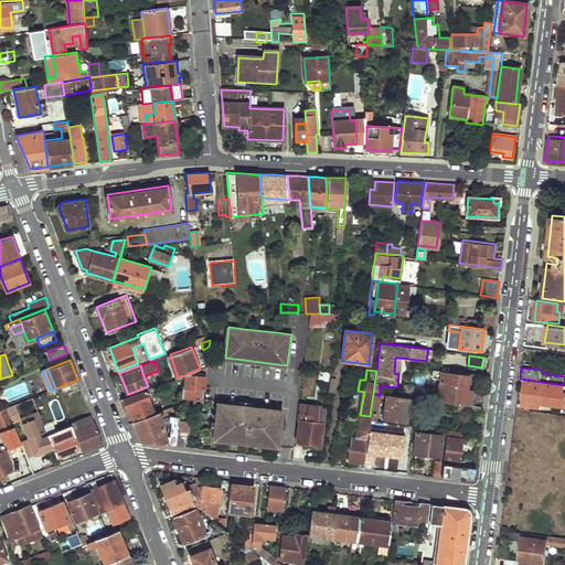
[(444,372),(439,402),(457,403),(465,404),(473,405),(478,375),(444,372)]
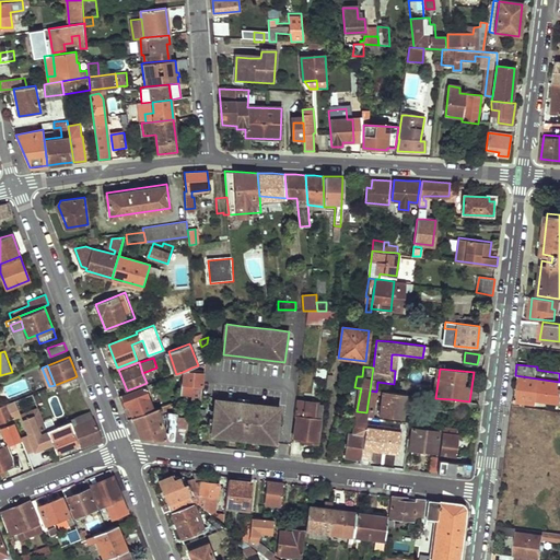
[(201,387),(202,372),(185,371),(182,394),(190,395),(190,400),(201,401),(202,387),(201,387)]
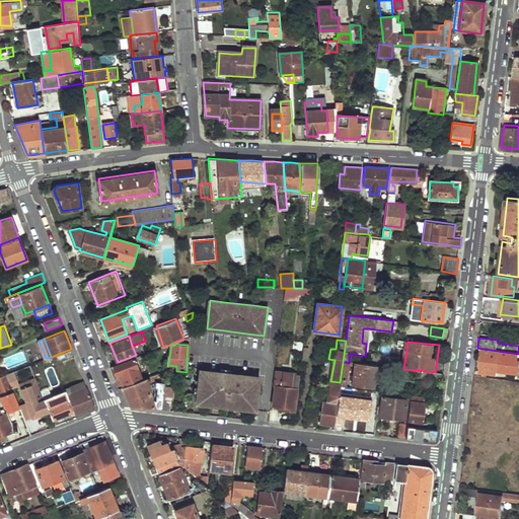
[(484,349),(479,373),(496,375),(497,371),(518,373),(518,353),(518,354),(484,349)]
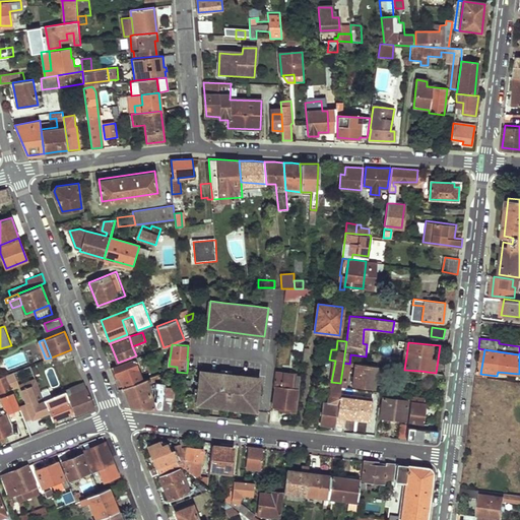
[(387,368),(388,354),(373,353),(372,366),(377,367),(387,368)]
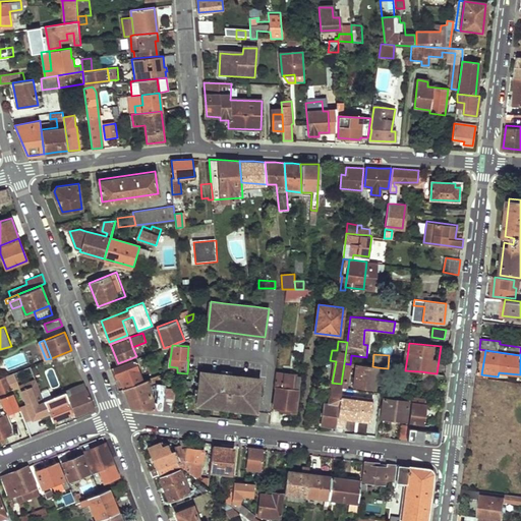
[(388,368),(400,369),(402,357),(389,355),(388,368)]
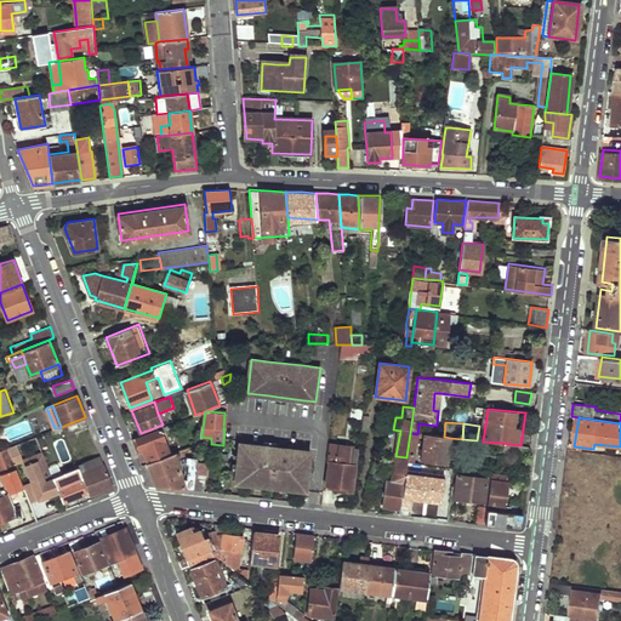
[(169,425),(132,439),(137,451),(143,449),(148,463),(171,454),(164,432),(171,429),(169,425)]
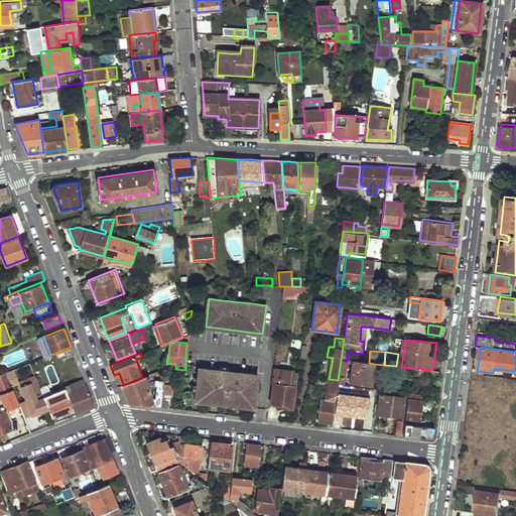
[(40,361),(33,363),(36,371),(43,368),(40,361)]
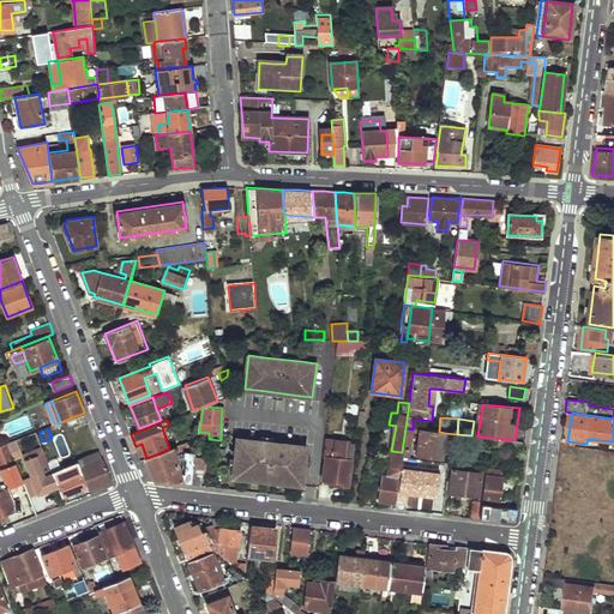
[(420,429),(416,457),(441,459),(445,433),(439,432),(420,429)]
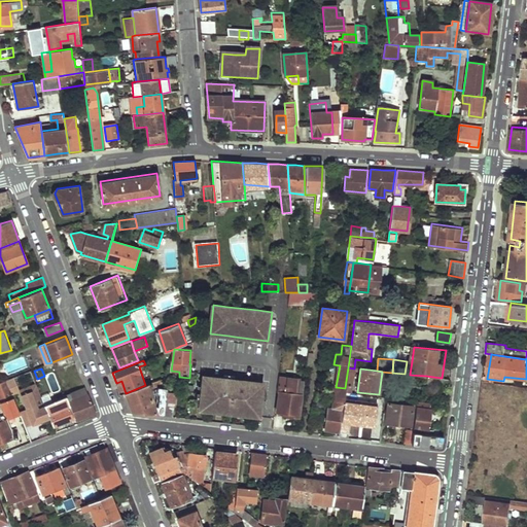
[(222,378),(204,375),(200,409),(217,411),(218,410),(226,411),(226,412),(241,414),(241,413),(249,414),(249,415),(258,416),(260,398),(261,390),(262,383),(237,379),(222,378)]
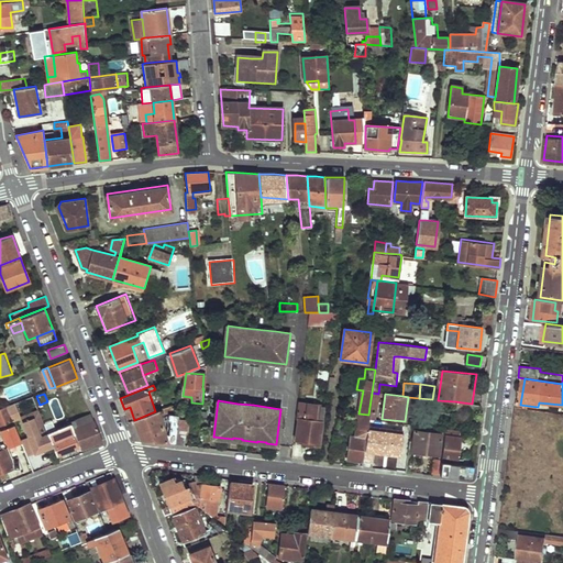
[(299,419),(296,442),(319,445),(326,405),(298,401),(296,418),(299,419)]
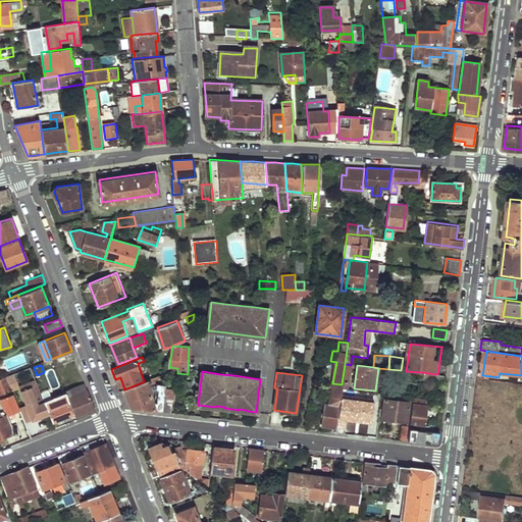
[(428,381),(429,373),(422,372),(420,384),(427,384),(428,381)]
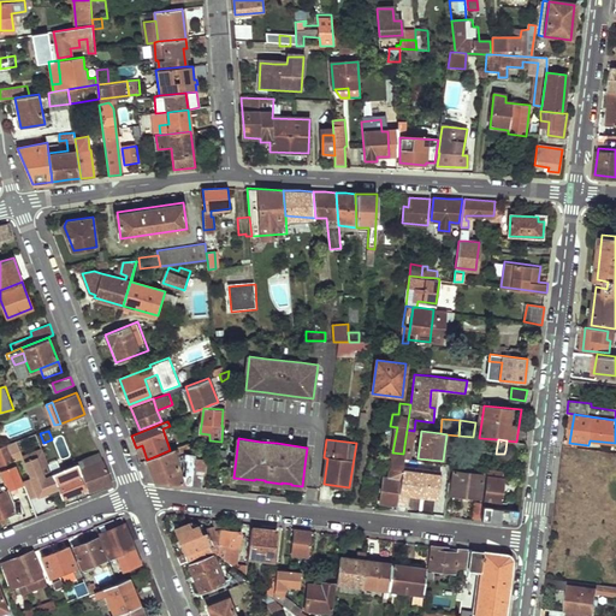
[(16,440),(7,443),(11,451),(19,449),(16,440)]
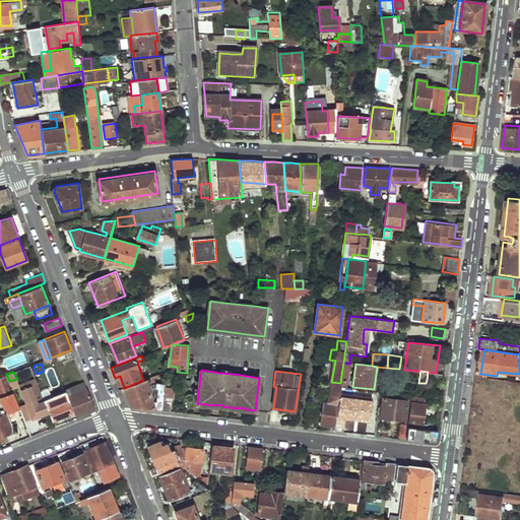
[(428,372),(427,380),(444,382),(445,374),(436,373),(428,372)]
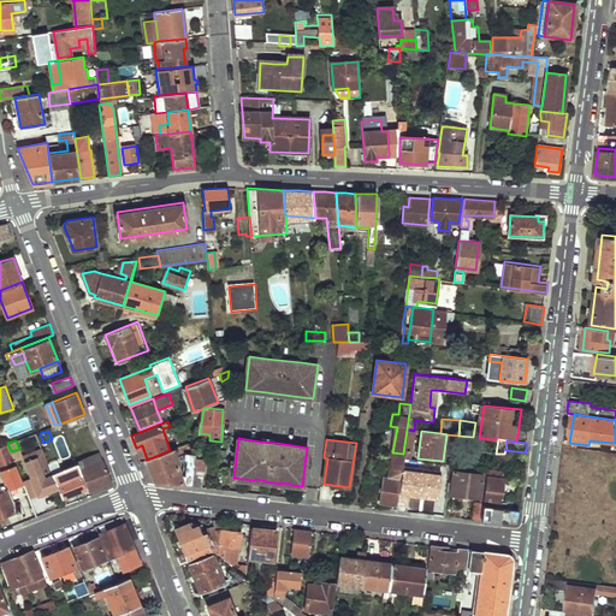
[(197,442),(173,449),(175,454),(193,448),(193,455),(196,455),(197,442)]
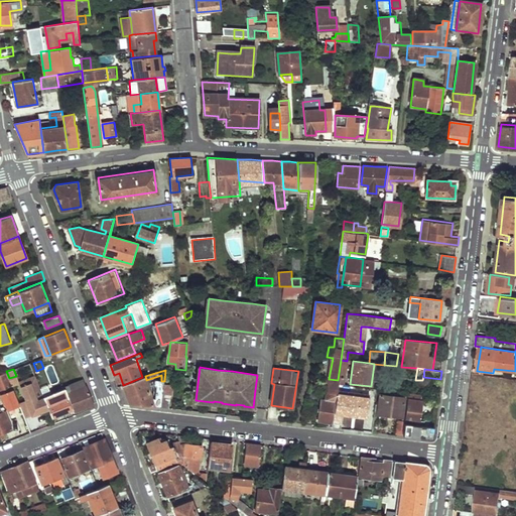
[(6,371),(0,373),(0,392),(0,393),(13,388),(11,384),(9,378),(6,371)]
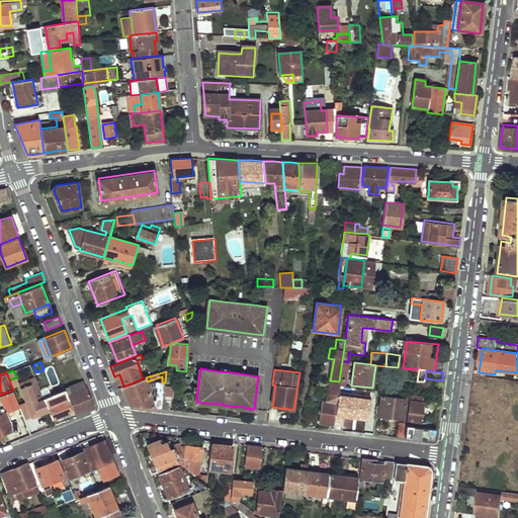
[(35,375),(18,382),(26,401),(30,413),(39,410),(38,407),(46,403),(45,399),(35,375)]
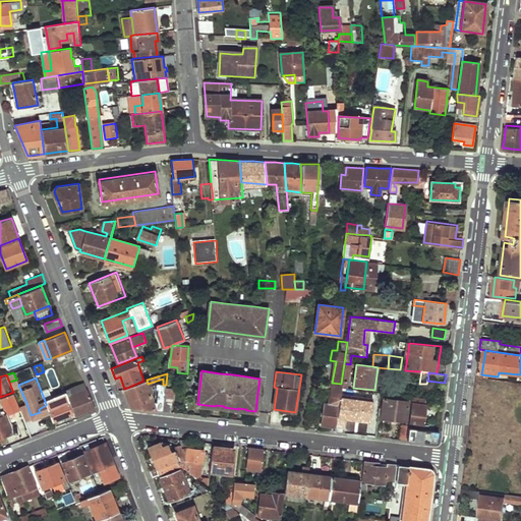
[(16,380),(9,382),(11,388),(18,385),(16,380)]
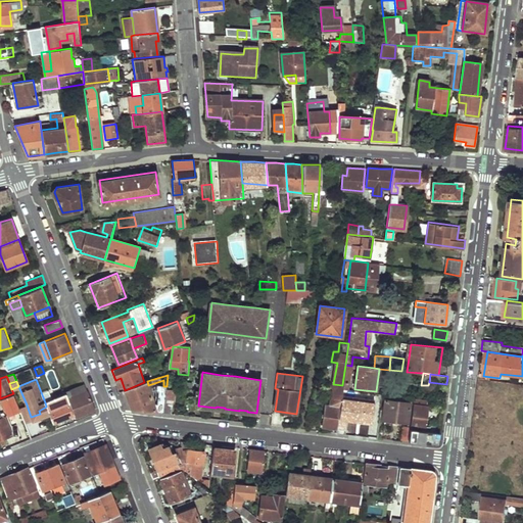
[(144,382),(125,390),(130,403),(132,410),(156,413),(148,385),(147,381),(144,382)]
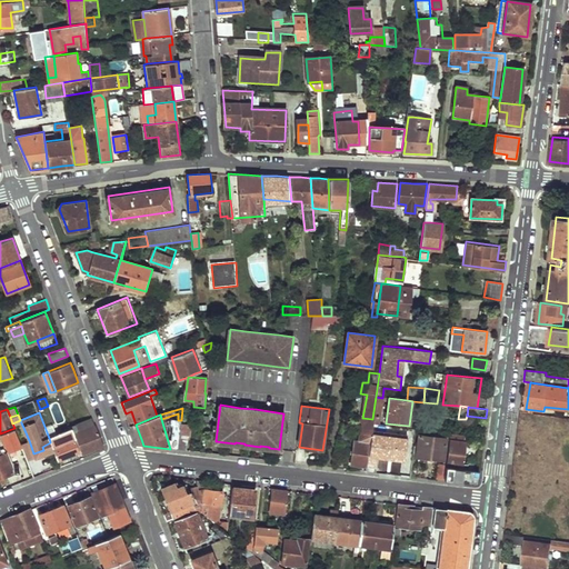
[(352,417),(343,416),(341,430),(351,431),(352,417)]
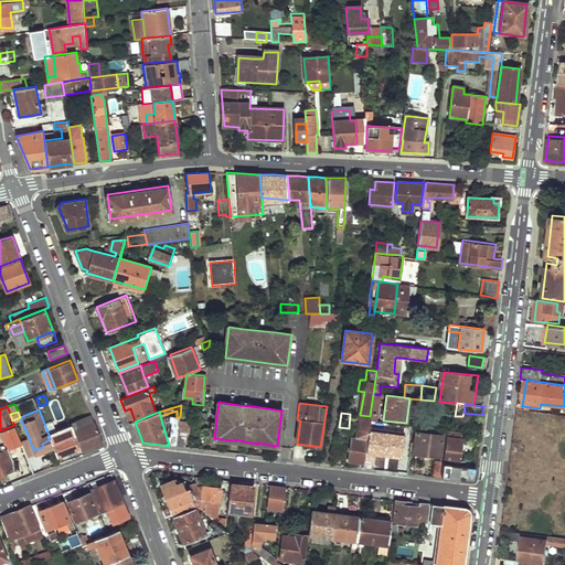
[(83,427),(94,423),(92,415),(80,419),(83,427)]
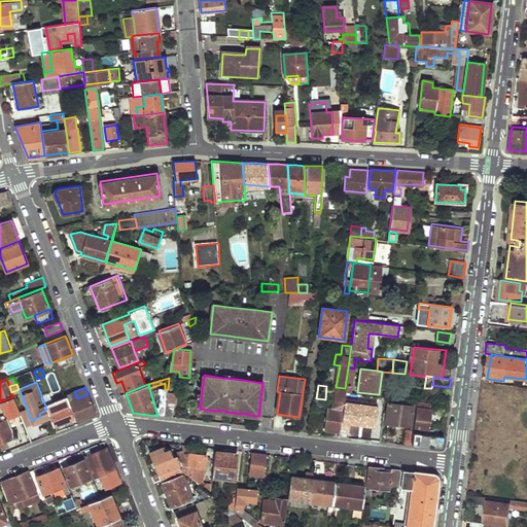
[(328,409),(325,431),(340,432),(344,398),(345,388),(336,387),(334,409),(328,409)]
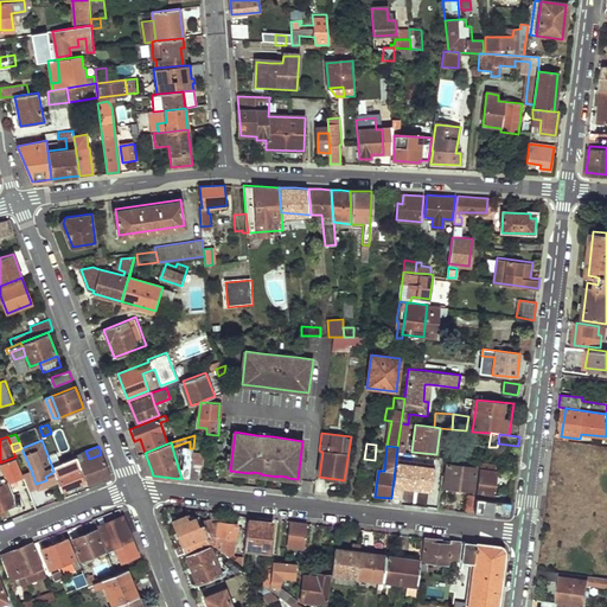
[(181,447),(180,453),(183,457),(181,472),(190,473),(193,451),(193,448),(190,448),(181,447)]
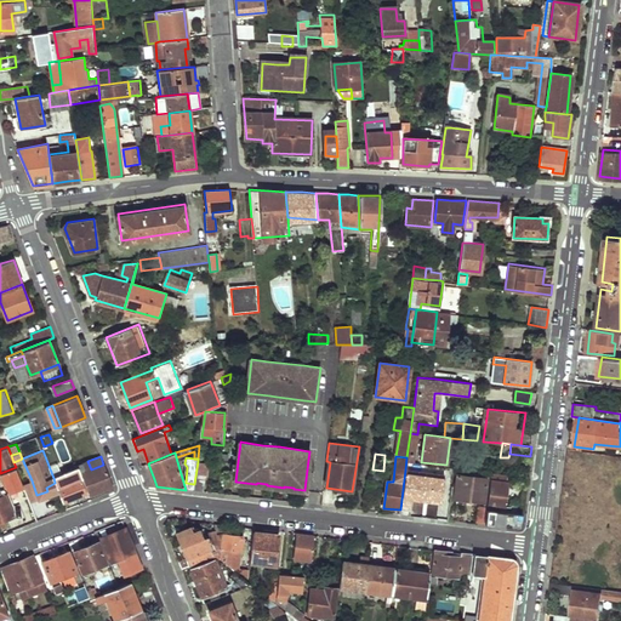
[(87,461),(78,465),(79,467),(84,480),(90,495),(112,485),(103,465),(91,469),(87,461)]
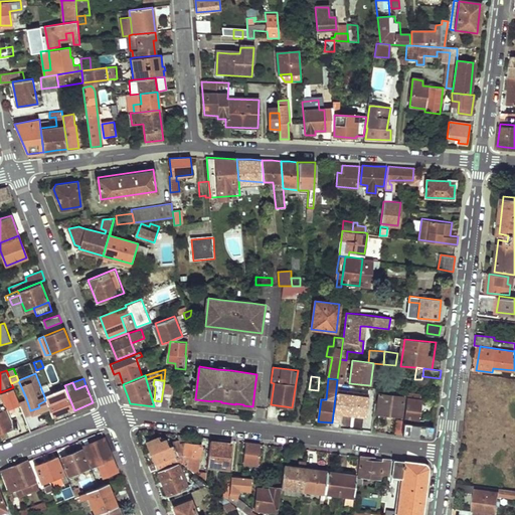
[(161,401),(161,407),(169,408),(173,383),(164,382),(161,401)]
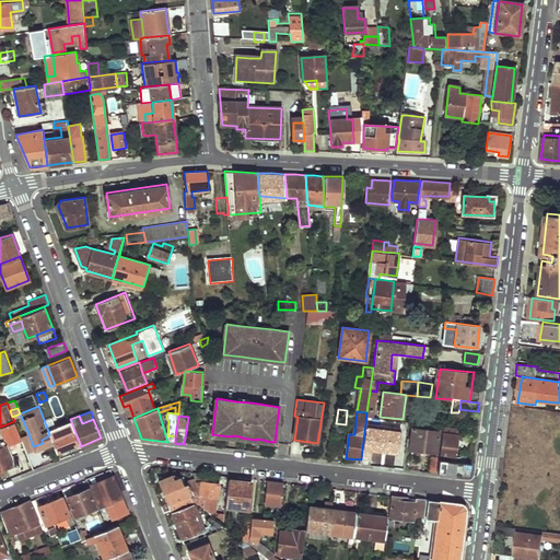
[(71,421),(48,431),(49,435),(53,443),(57,453),(77,445),(72,434),(76,433),(71,421)]
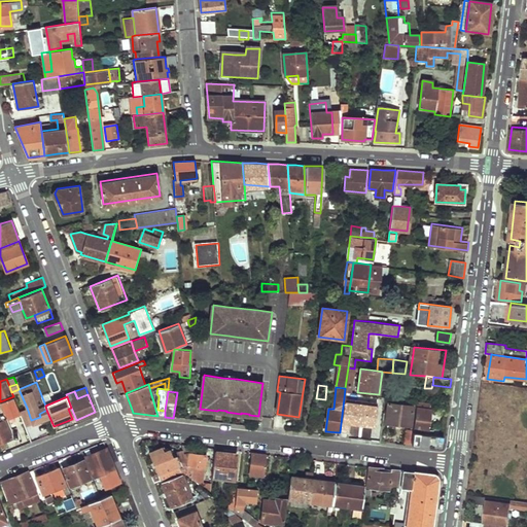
[(344,398),(340,432),(349,434),(351,423),(376,426),(377,412),(378,402),(344,398)]
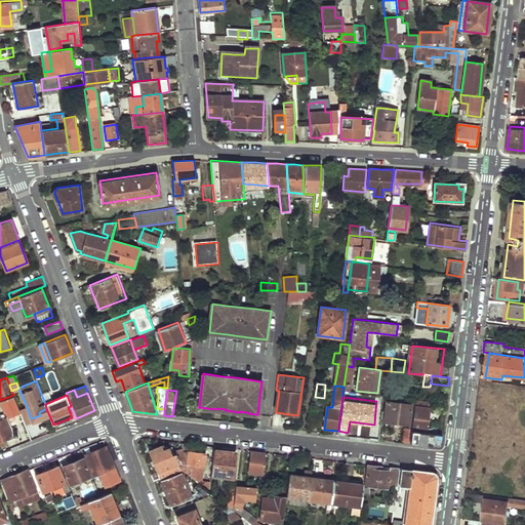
[(387,401),(384,421),(409,425),(411,404),(408,403),(387,401)]
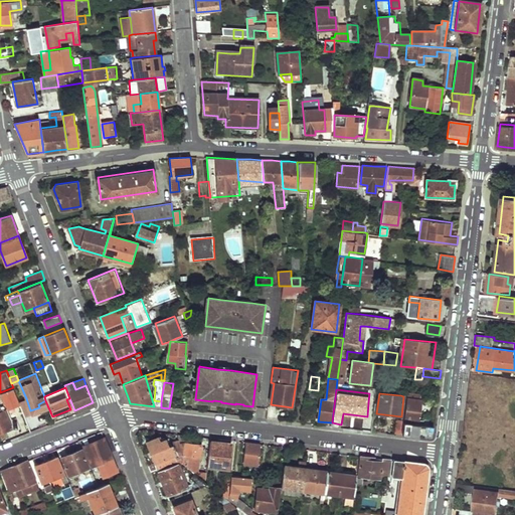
[(404,420),(403,422),(412,423),(412,417),(414,417),(417,398),(407,396),(404,420)]
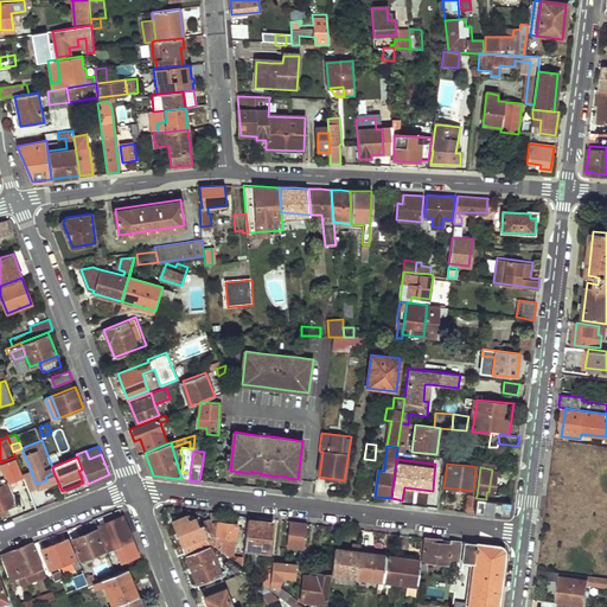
[(31,470),(23,473),(30,491),(38,487),(36,484),(31,470)]
